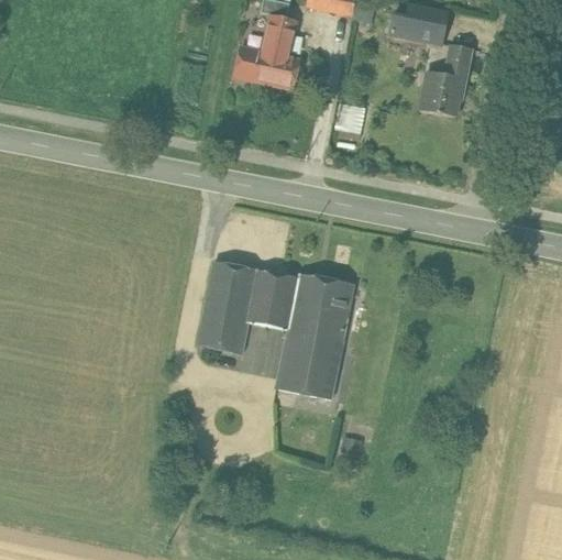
[(288,2),(278,0),(262,0),(260,12),(270,14),(268,21),(284,24),(288,2)]
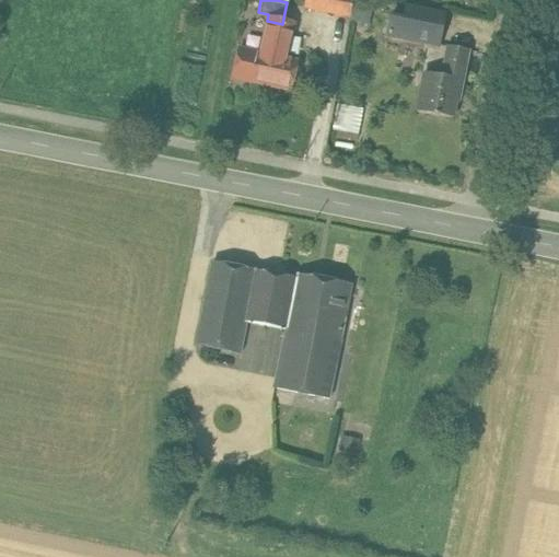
[(304,0),(303,4),(349,14),(351,0),(304,0)]
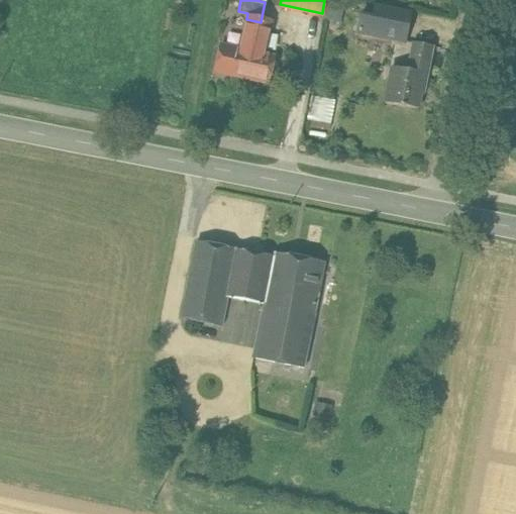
[(410,9),(375,1),(373,13),(360,11),(356,30),(404,39),(410,9)]
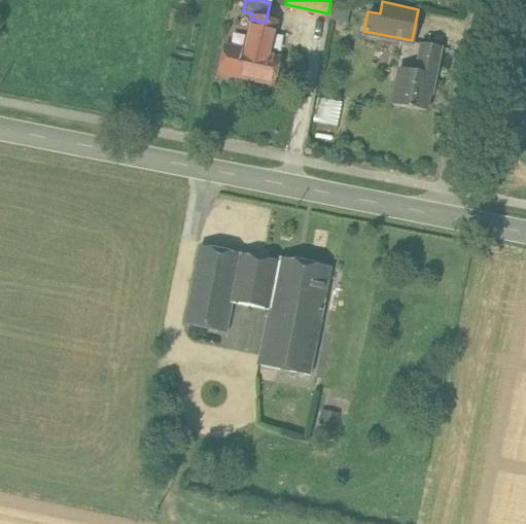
[(330,16),(347,19),(348,7),(331,6),(330,16)]
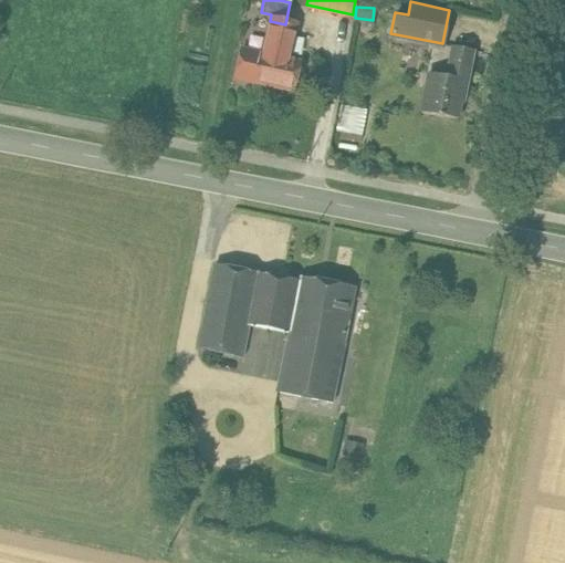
[(270,21),(262,51),(261,51),(261,52),(241,47),(234,76),(293,90),(301,59),(289,56),(295,27),(285,24),(270,21)]
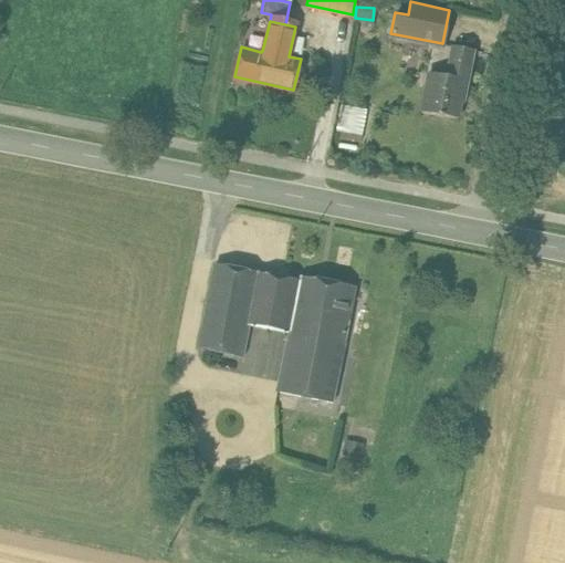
[(472,48),(452,44),(447,74),(428,71),(420,111),(442,115),(442,114),(457,117),(461,92),(463,93),(472,48)]
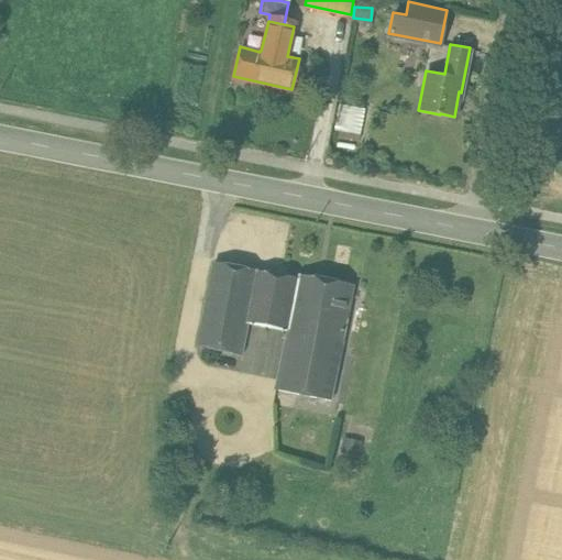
[(338,133),(362,135),(364,102),(340,101),(338,133)]
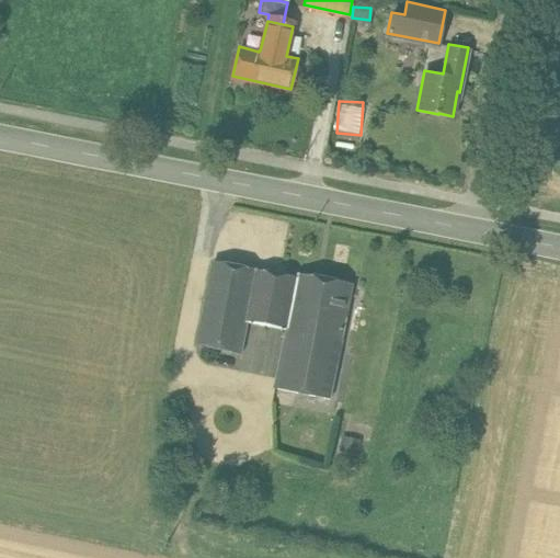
[(255,269),(212,260),(195,343),(239,352),(255,269)]
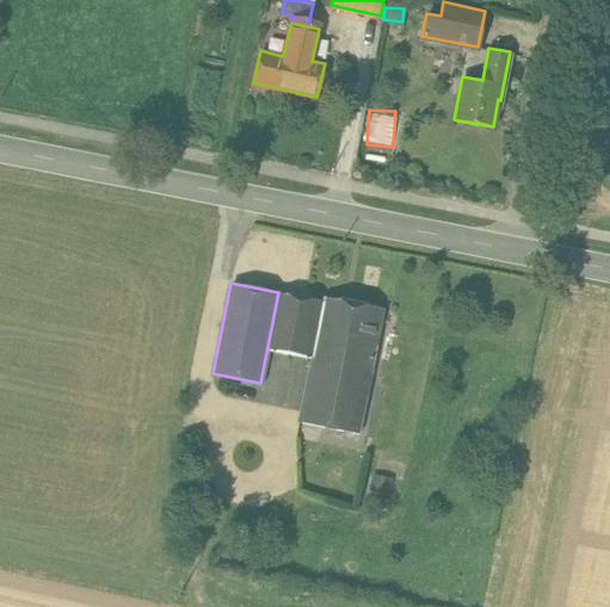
[(278,292),(260,383),(282,394),(305,390),(316,329),(322,299),(278,292)]
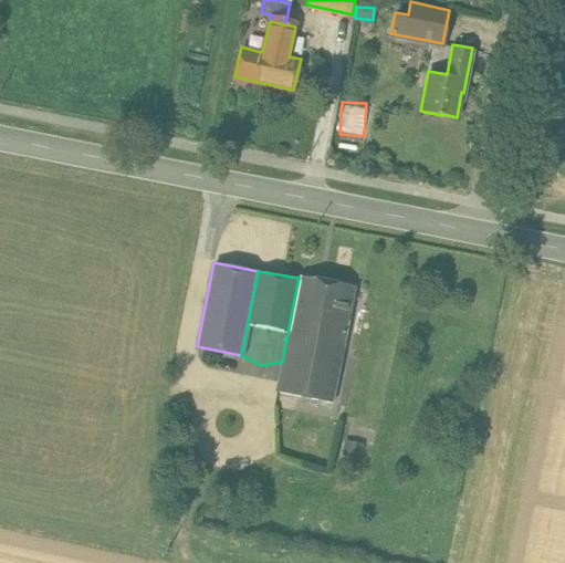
[(354,284),(299,274),(299,278),(293,305),(348,315),(354,284)]
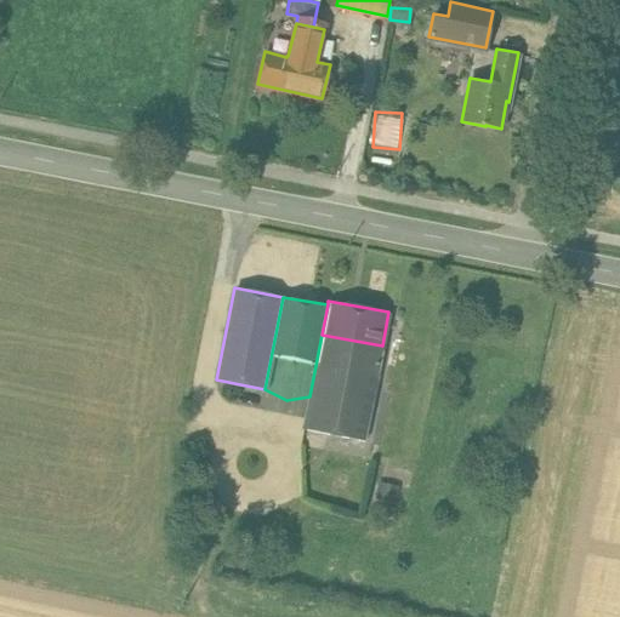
[(382,346),(322,335),(310,396),(303,427),(364,439),(382,346)]
